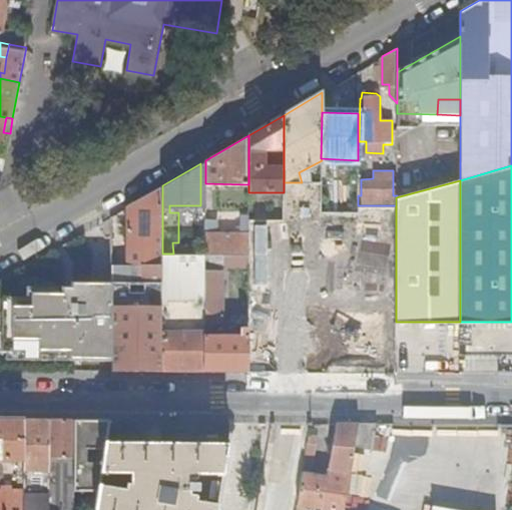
[(162,253),(162,185),(126,206),(126,264),(112,264),(112,281),(146,281),(146,286),(152,287),(152,281),(162,282),(162,253)]
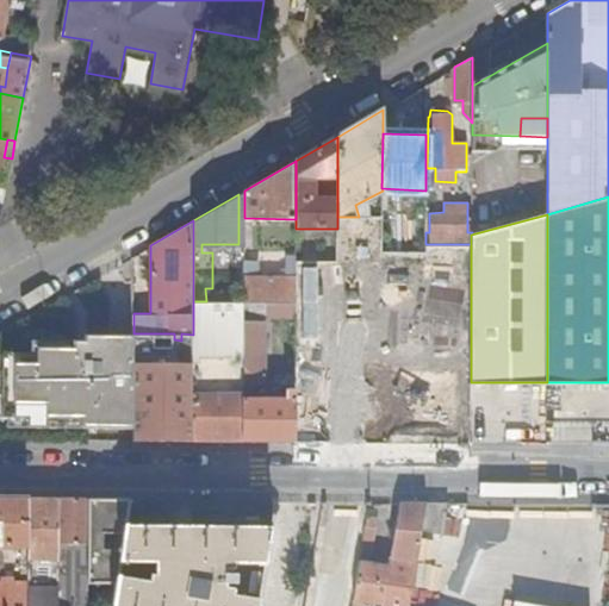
[(296,301),(296,274),(244,274),(244,301),(296,301)]
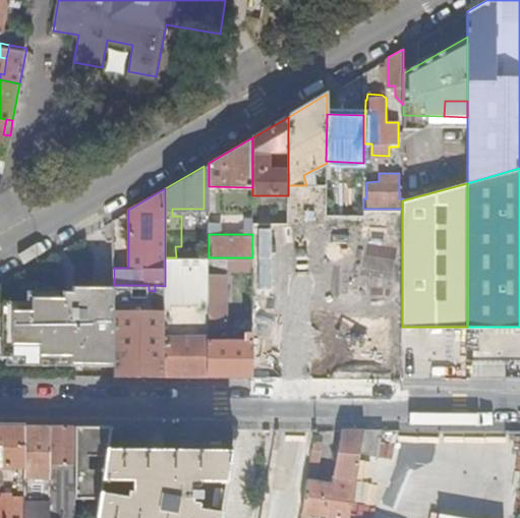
[(209,257),(176,257),(165,257),(165,286),(164,314),(174,314),(174,303),(208,303),(209,257)]
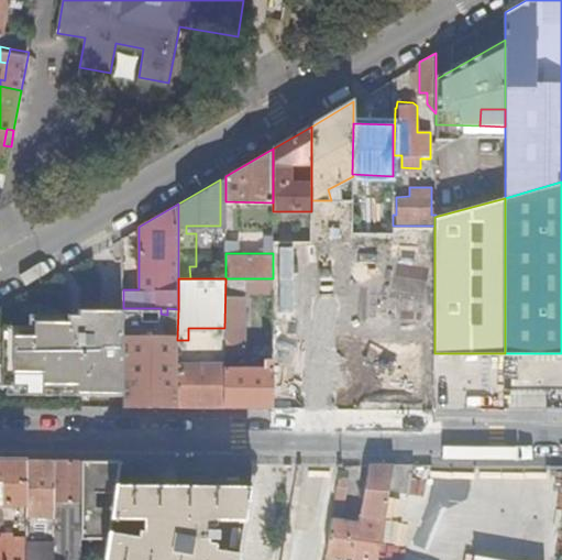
[(273,292),(273,278),(226,278),(224,328),(224,360),(233,360),(233,352),(245,352),(246,292),(273,292)]
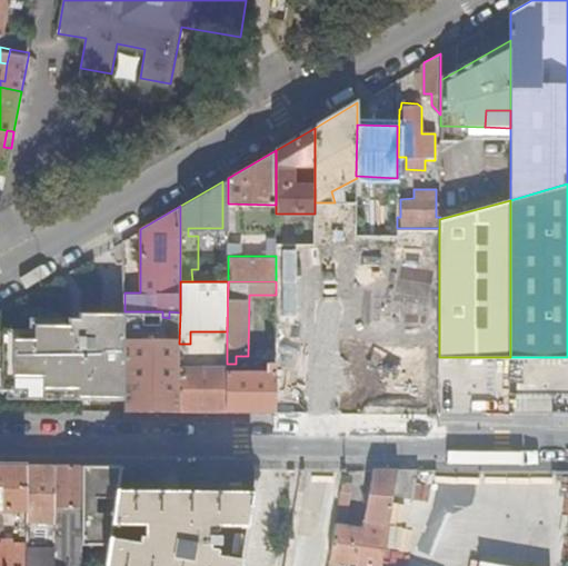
[(126,398),(126,410),(156,410),(179,410),(180,365),(179,344),(180,313),(169,311),(169,318),(162,317),(162,311),(125,311),(125,313),(126,398)]
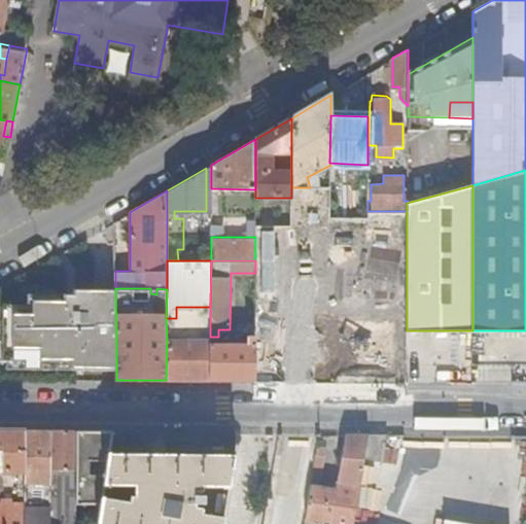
[(116,369),(115,289),(74,289),(73,294),(28,293),(28,305),(3,305),(3,360),(7,360),(7,369),(116,369)]
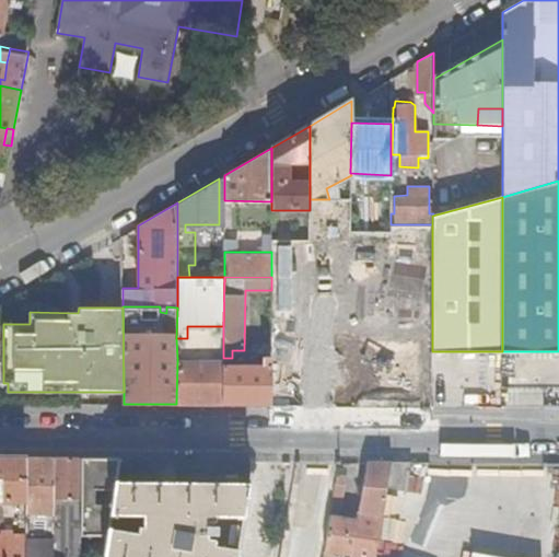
[(223,364),(222,404),(244,404),(270,404),(271,356),(264,357),(264,366),(223,364)]
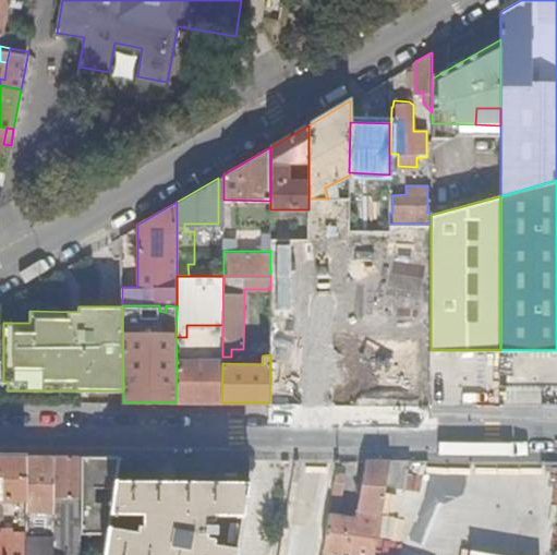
[(177,358),(176,402),(201,402),(221,402),(222,363),(222,358),(177,358)]
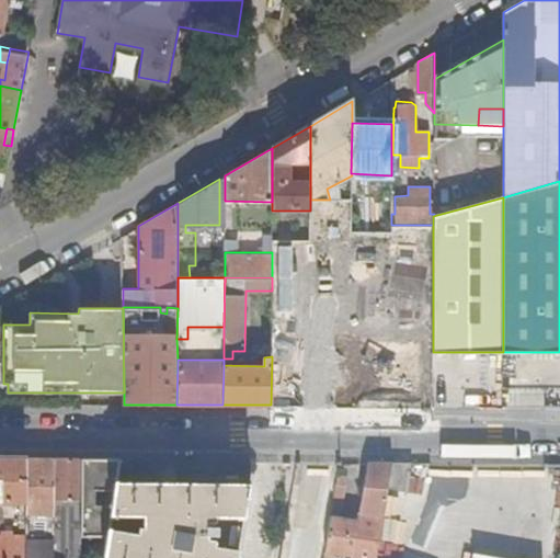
[(27,527),(27,459),(3,459),(0,458),(0,523),(3,520),(3,509),(0,503),(21,504),(21,509),(20,509),(20,526),(27,527)]
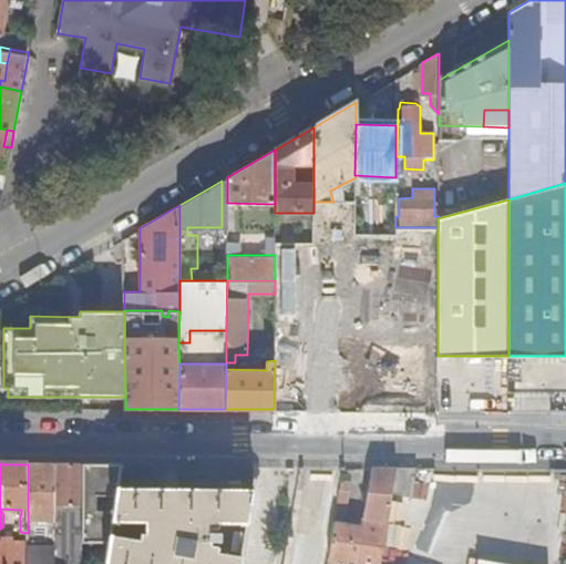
[(54,563),(55,464),(28,464),(28,533),(28,543),(27,563),(54,563)]
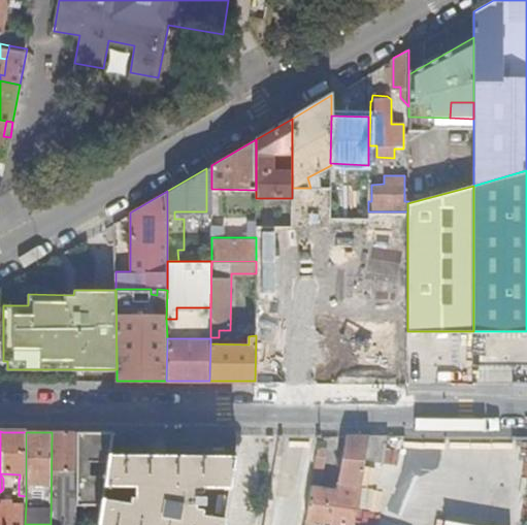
[(77,432),(52,432),(51,524),(76,524),(76,504),(77,432)]
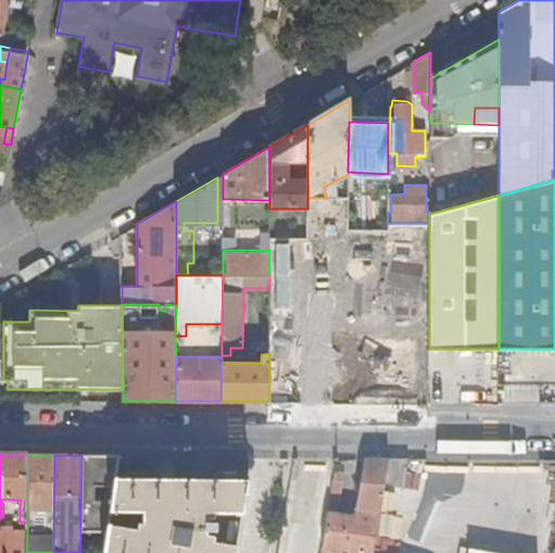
[(115,479),(118,455),(82,455),(80,531),(108,531),(115,479)]
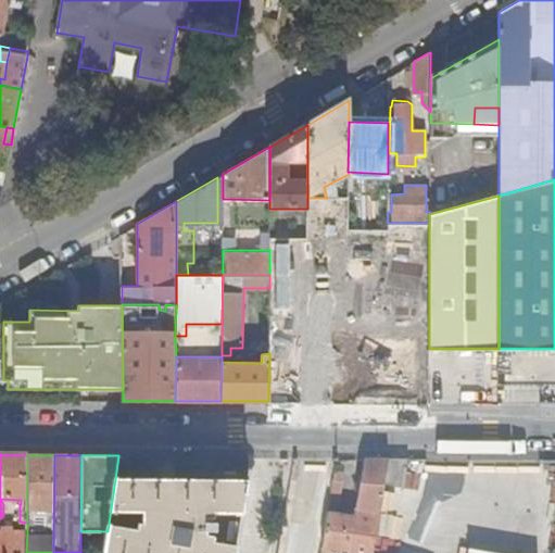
[(344,468),(336,467),(320,552),(328,552),(330,548),(350,552),(371,552),(385,482),(388,456),(365,456),(355,515),(338,512),(344,468)]
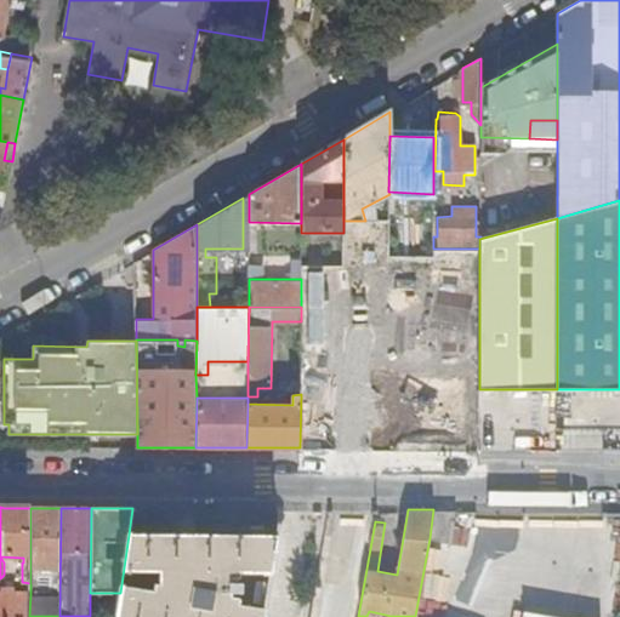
[(450,542),(455,509),(433,509),(430,538),(450,542)]
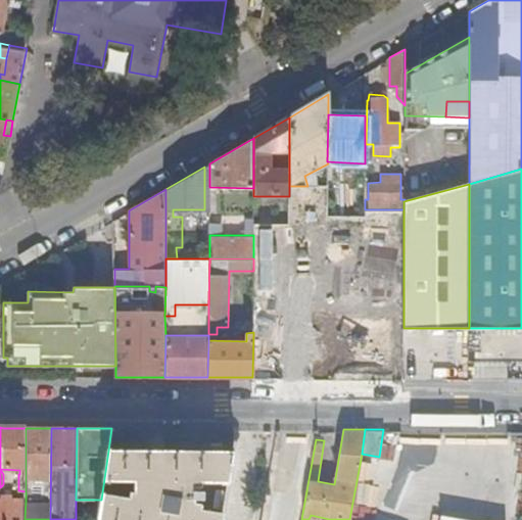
[(228,484),(233,451),(108,451),(101,500),(98,519),(221,519),(223,514),(215,512),(199,510),(199,506),(192,504),(192,500),(193,492),(193,488),(198,488),(200,487),(200,483),(220,483),(228,484)]
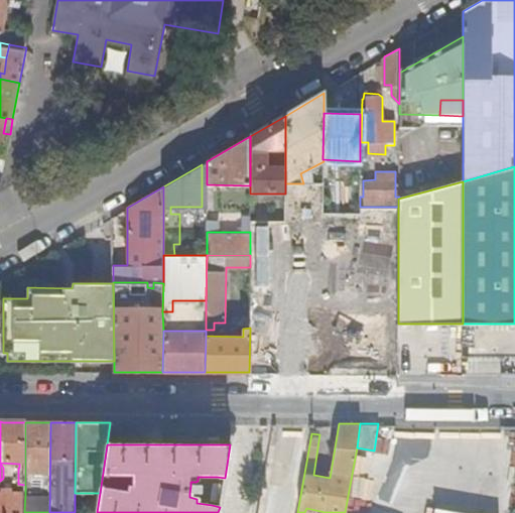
[(220,507),(225,478),(217,477),(212,505),(220,507)]
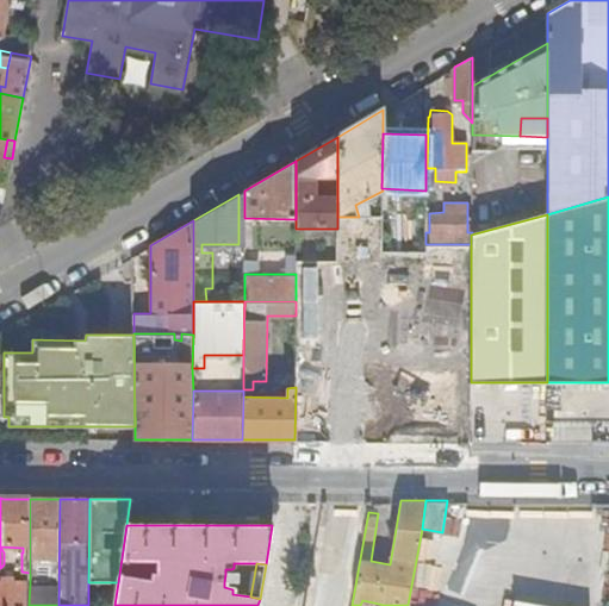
[(29,605),(30,583),(0,582),(0,605),(29,605)]
